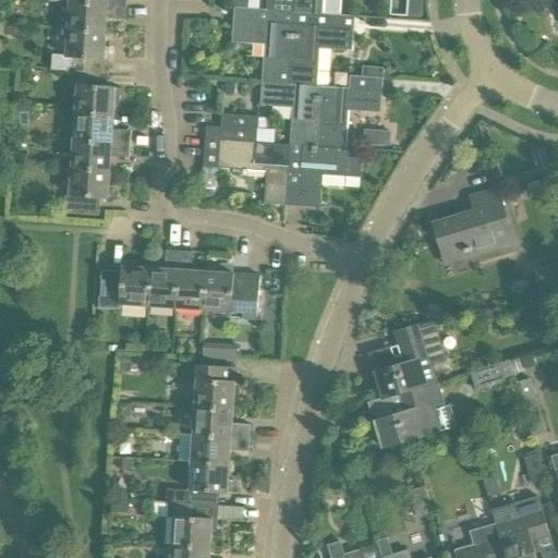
[(268,0),(268,10),(295,12),(296,0),(268,0)]
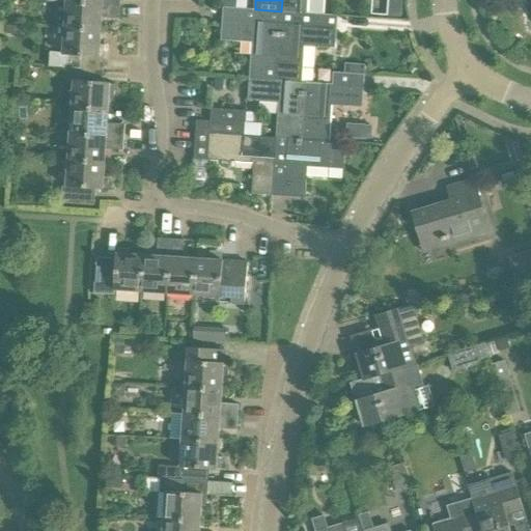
[(282,0),(281,11),(308,14),(308,0),(282,0)]
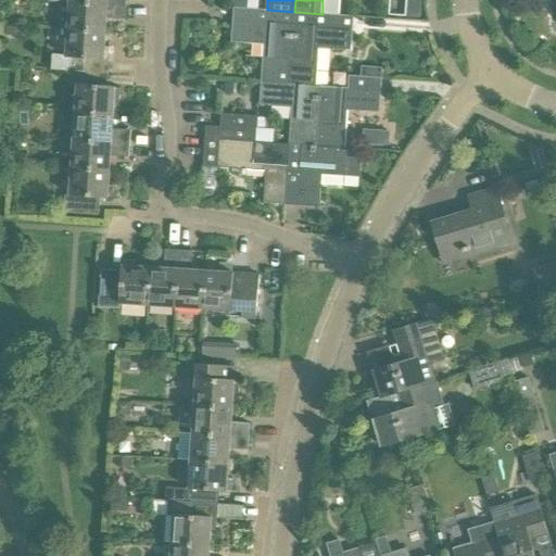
[(408,0),(407,17),(421,19),(422,0),(408,0)]
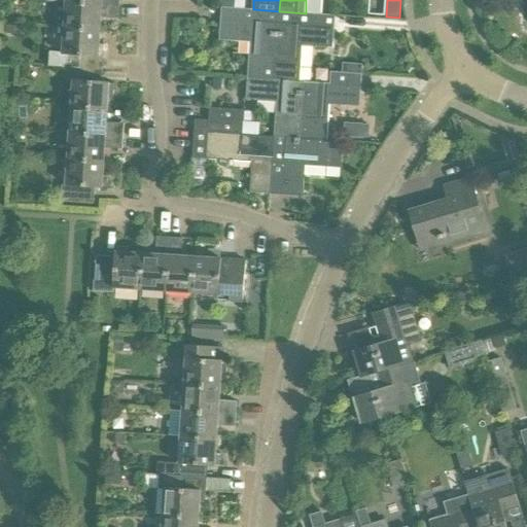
[(101,30),(102,18),(119,19),(120,5),(67,2),(65,28),(101,30)]
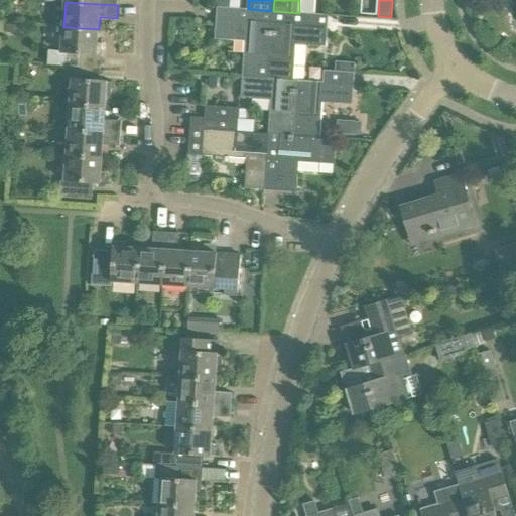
[(245,41),(243,77),(269,78),(273,11),(248,9),(230,8),(218,7),(216,39),(245,41)]
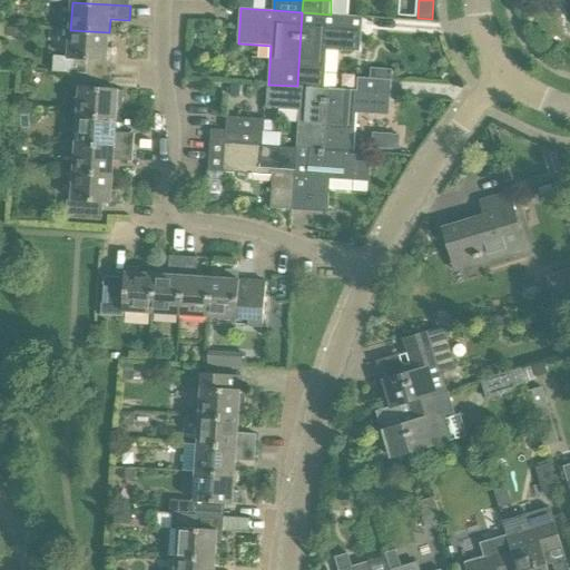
[(302,12),(297,86),(326,87),(328,50),(362,52),(364,17),(331,15),(302,12)]
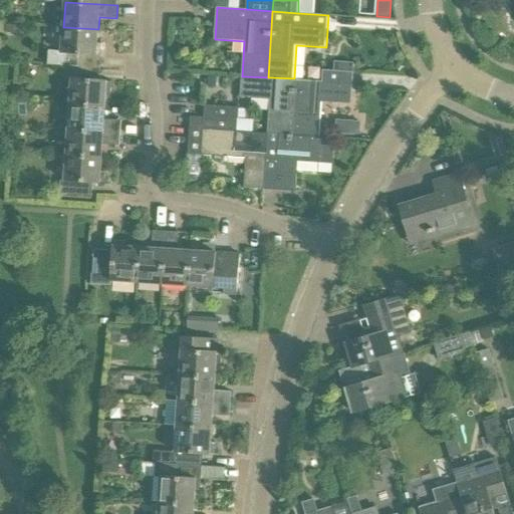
[(19,33),(20,26),(7,25),(7,32),(19,33)]
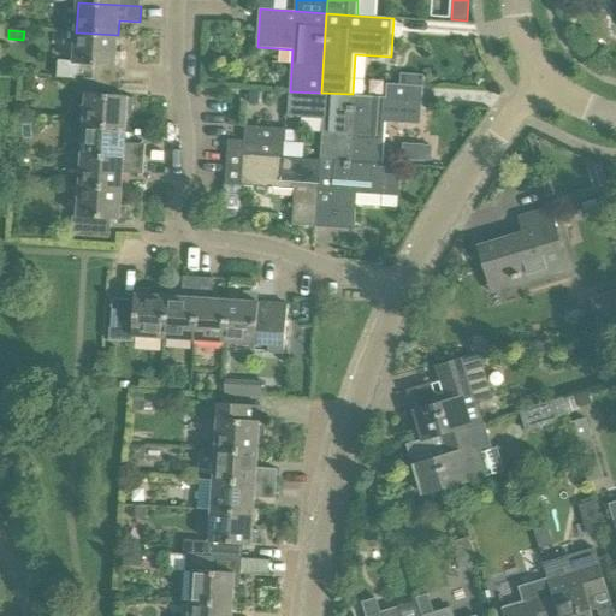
[(59,60),(57,77),(122,81),(123,53),(117,53),(118,35),(76,33),(73,61),(59,60)]
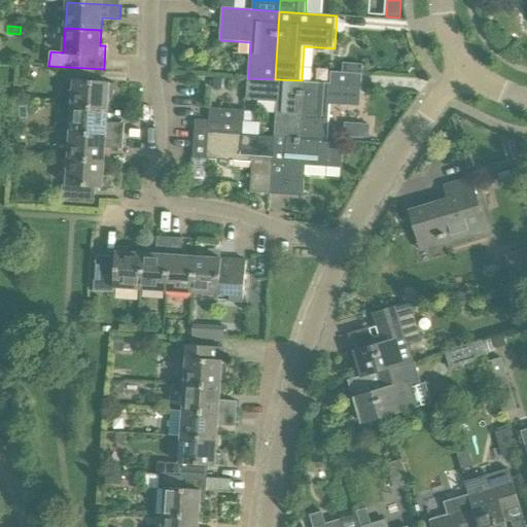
[(350,73),(362,74),(363,65),(350,64),(350,73)]
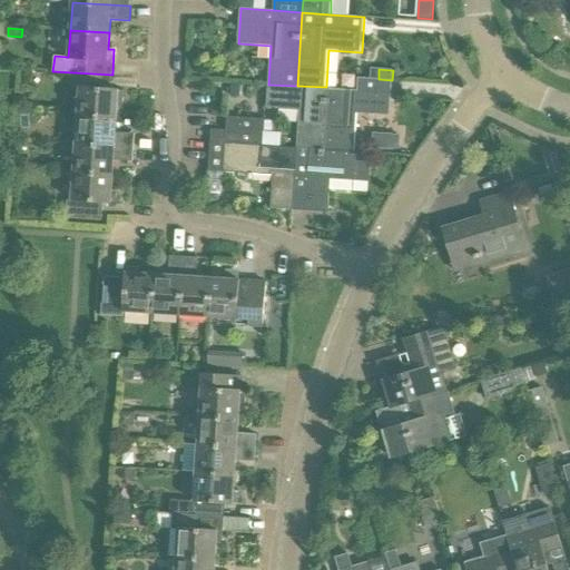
[(77,116),(116,118),(117,104),(123,102),(124,91),(118,91),(118,89),(111,88),(112,75),(52,71),(75,74),(75,87),(79,87),(77,116)]
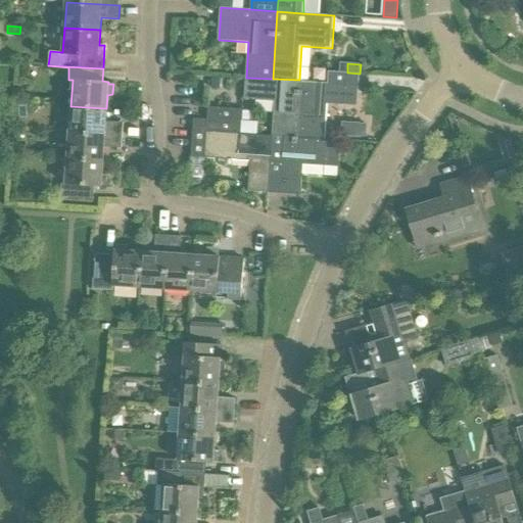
[(301,81),(298,137),(325,139),(327,103),(358,105),(360,74),(347,73),(329,72),(328,82),(301,81)]
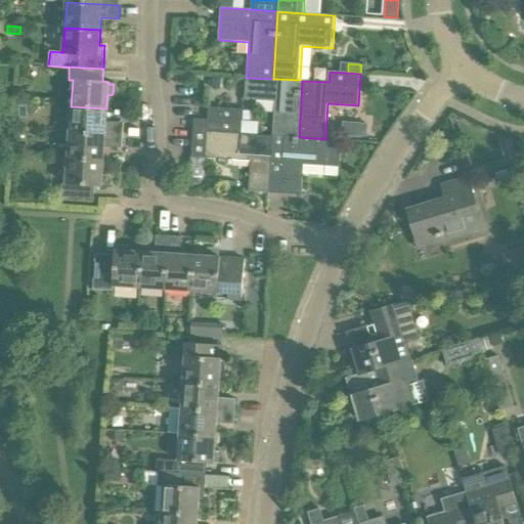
[(273,135),(299,137),(302,81),(300,80),(273,79),(247,78),(246,98),(275,100),(273,135)]
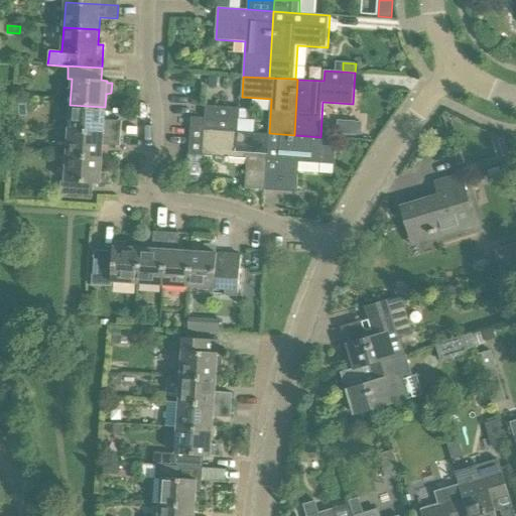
[(69,130),(121,133),(122,121),(104,119),(105,107),(70,105),(69,130)]
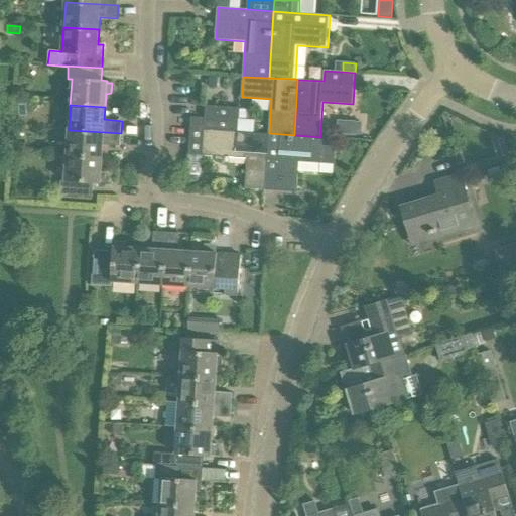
[(206,106),(206,118),(240,120),(240,108),(206,106)]
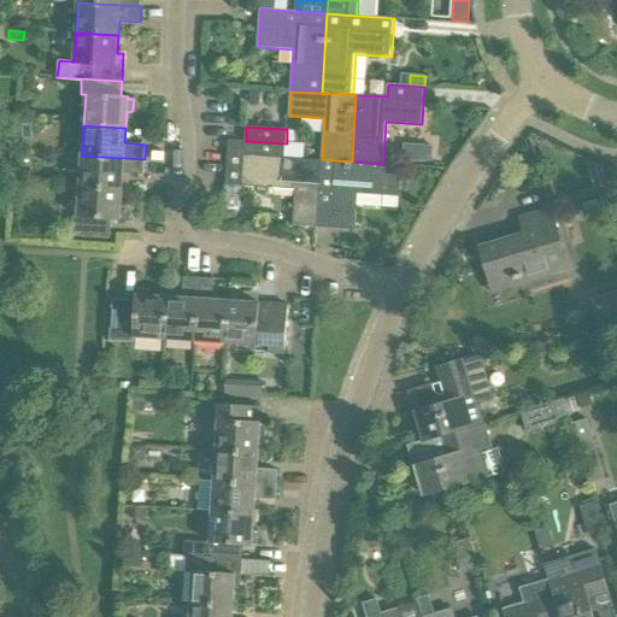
[(293,225),(318,227),(322,159),(286,157),(287,144),(246,141),(245,153),(242,186),(295,189),(293,225)]
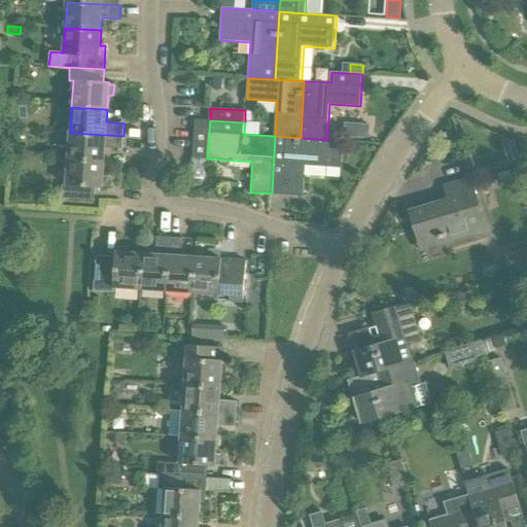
[(357,137),(370,138),(370,125),(358,124),(357,137)]
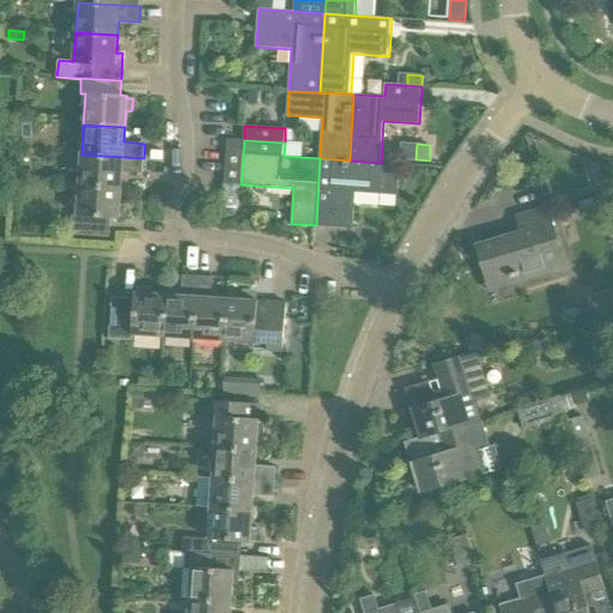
[(240,184),(241,184),(243,152),(226,151),(224,183),(240,184)]
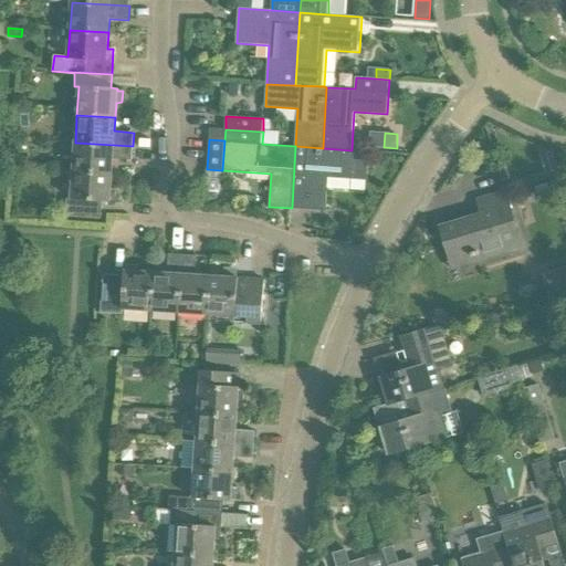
[(112,174),(112,159),(132,160),(133,146),(75,143),(73,170),(112,174)]
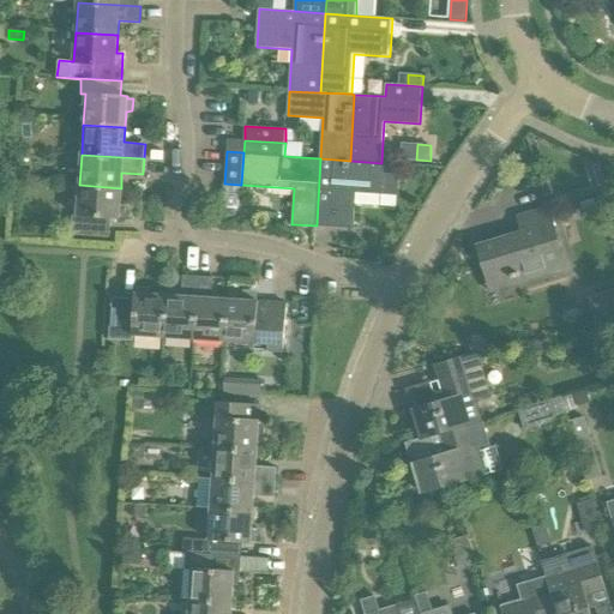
[(381,163),(350,161),(320,158),(317,226),(354,228),(356,193),(398,196),(401,164),(381,163)]
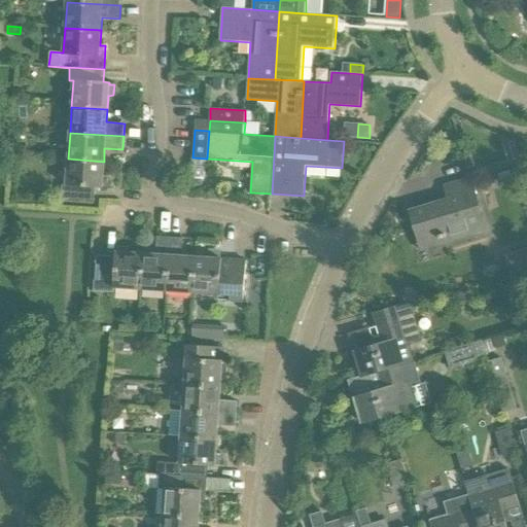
[(103,176),(104,162),(68,159),(66,184),(62,184),(61,198),(94,200),(95,188),(102,188),(102,187),(107,187),(107,176),(103,176)]
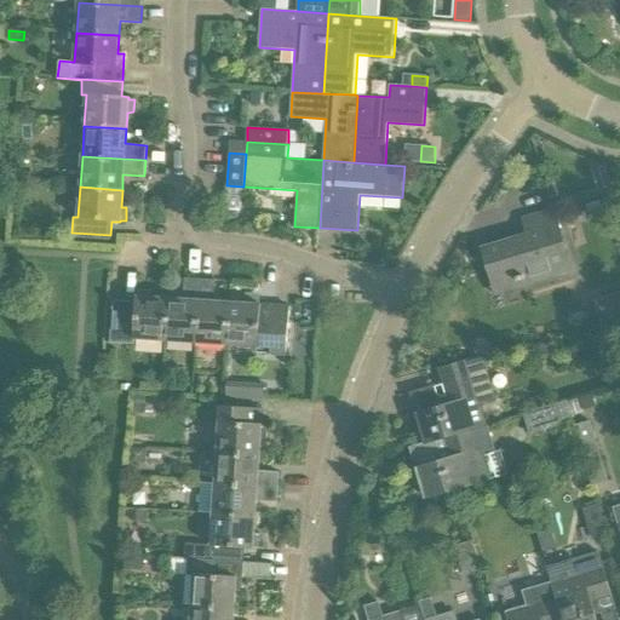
[(570,270),(552,208),(521,218),(526,234),(480,247),(491,285),(515,277),(515,280),(522,279),(523,285),(570,270)]
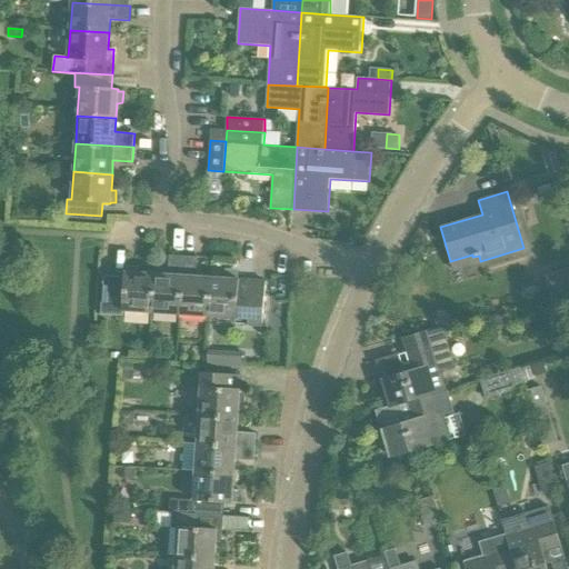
[(167,272),(153,271),(150,311),(179,312),(182,256),(168,255),(167,272)]
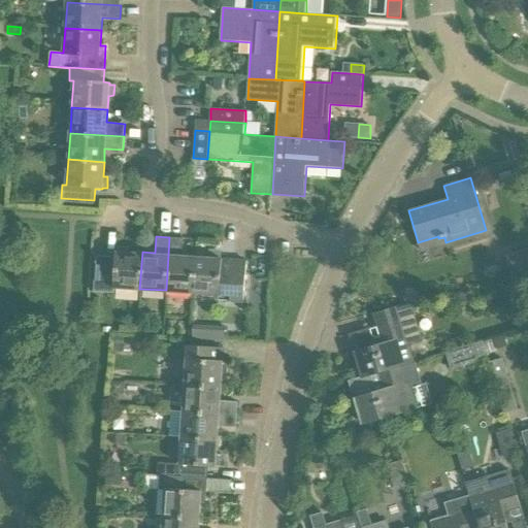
[(180,255),(182,238),(169,237),(166,290),(191,292),(193,256),(180,255)]
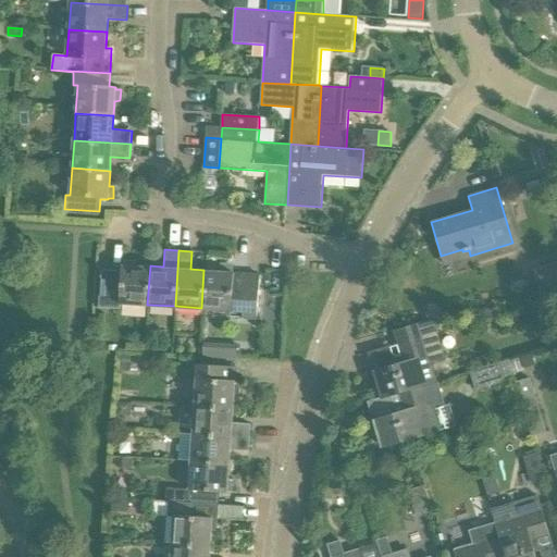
[(120,302),(147,305),(150,265),(135,264),(135,259),(123,258),(123,264),(121,264),(120,269),(100,268),(97,306),(120,308),(120,302)]
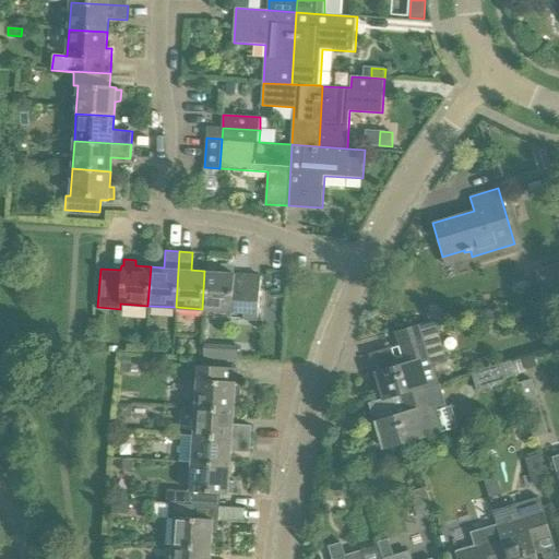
[(204,271),(202,309),(230,311),(230,316),(242,317),(242,318),(258,319),(260,275),(234,273),(233,273),(233,266),(222,266),(221,272),(204,271)]
